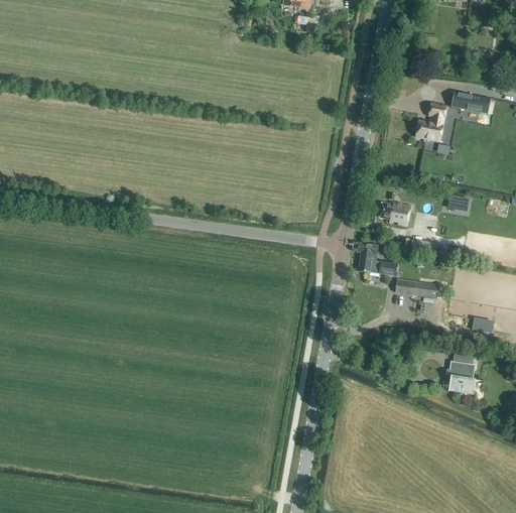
[(491,98),(464,93),(461,108),(473,110),(488,113),(491,98)]
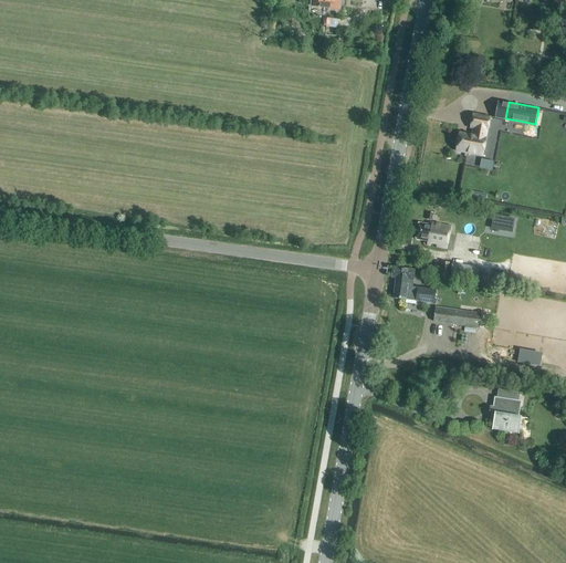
[(473,134),(460,131),(457,149),(482,154),(486,136),(485,136),(486,129),(488,129),(490,115),(472,112),(470,126),(474,127),(473,134)]
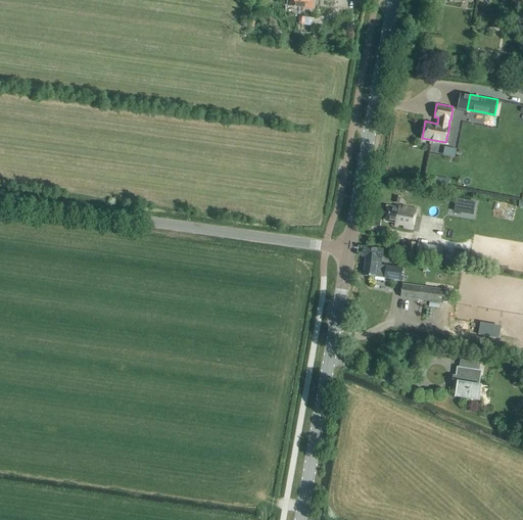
[(455,203),(465,205),(466,198),(456,196),(455,203)]
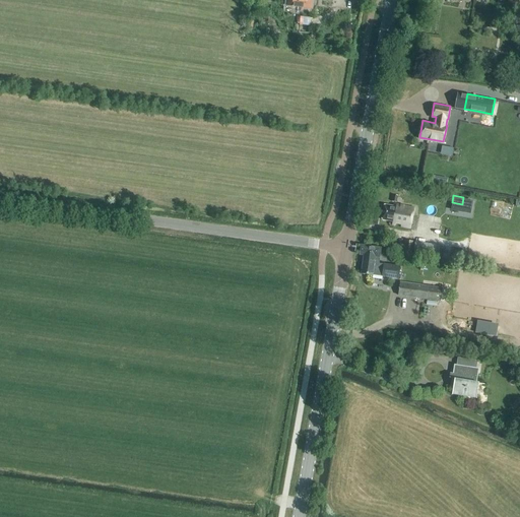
[(469,207),(503,213),(505,201),(471,195),(469,207)]
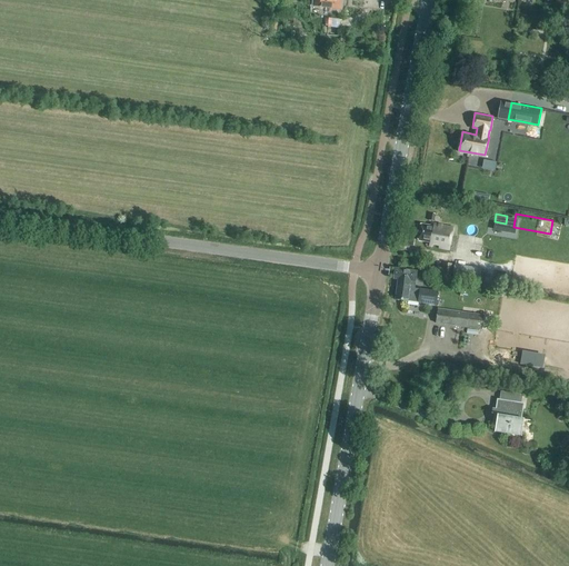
[(420,222),(417,238),(429,240),(429,244),(449,248),(453,226),(430,221),(430,224),(420,222)]
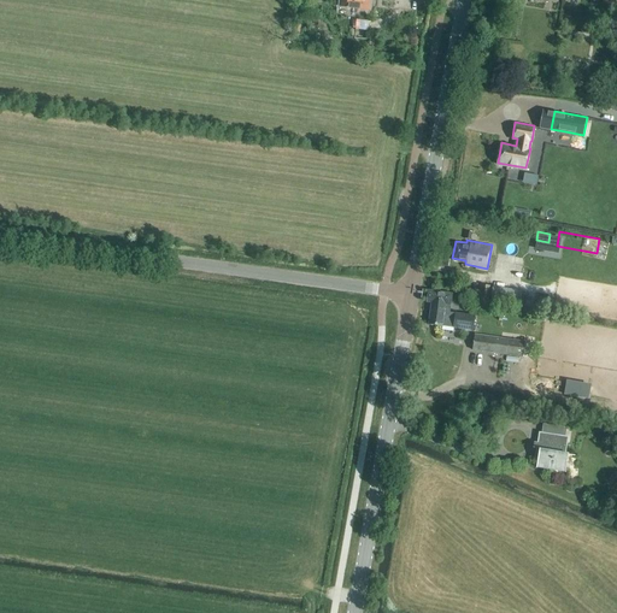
[(481,283),(479,301),(488,301),(489,284),(481,283)]
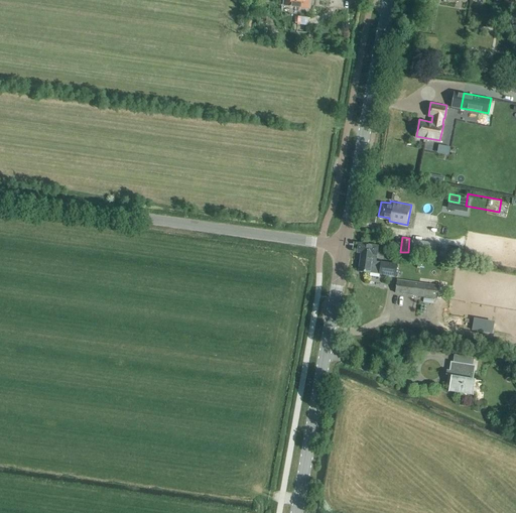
[(434,255),(436,242),(412,238),(410,251),(434,255)]
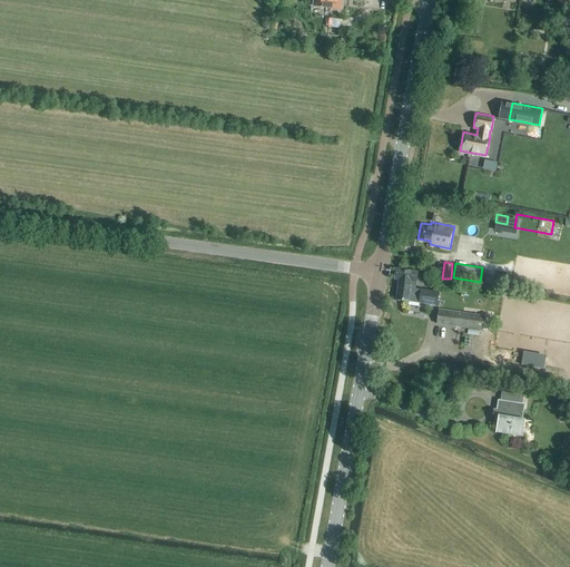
[(419,301),(436,304),(438,291),(421,289),(415,287),(416,281),(415,281),(418,270),(395,267),(394,277),(399,279),(395,299),(409,300),(419,301)]
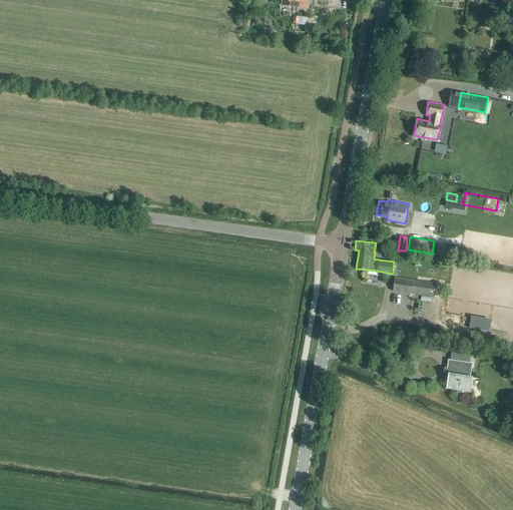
[(447,253),(466,257),(467,246),(448,243),(447,253)]
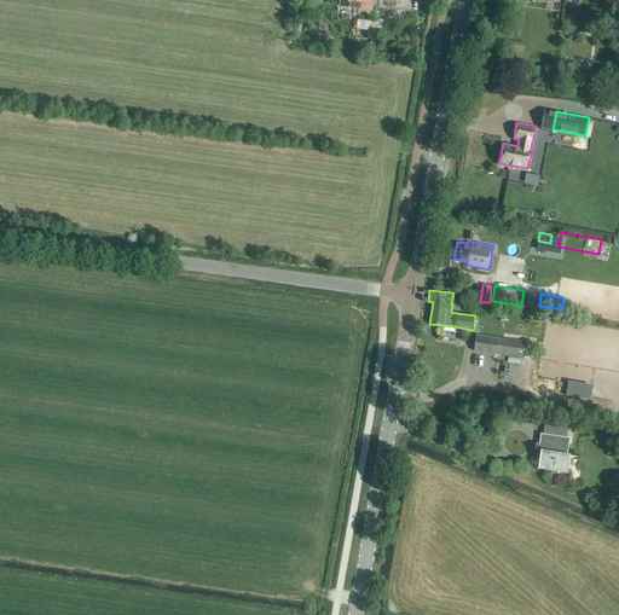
[(525,357),(527,341),(476,334),(474,349),(525,357)]
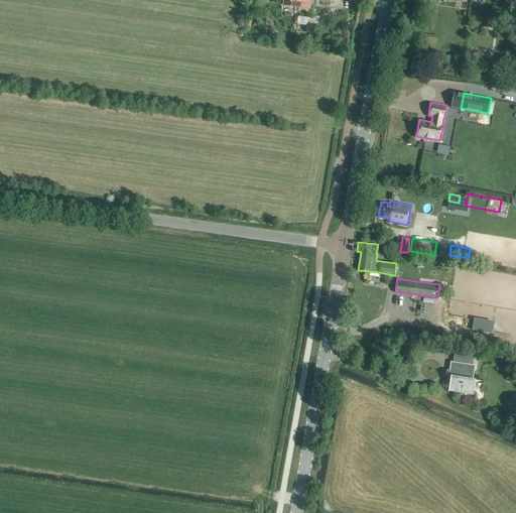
[(491,321),(475,317),(473,328),(489,331),(491,321)]
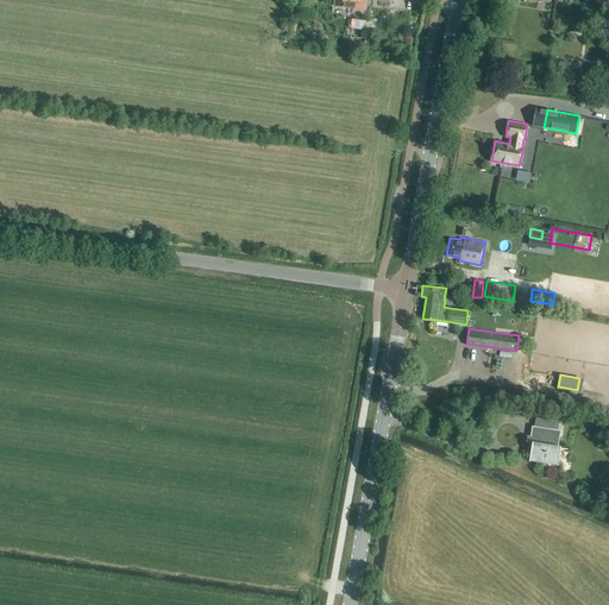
[(532,424),(529,436),(533,438),(529,460),(558,464),(560,447),(558,446),(560,429),(557,428),(559,420),(535,416),(534,424),(532,424)]
